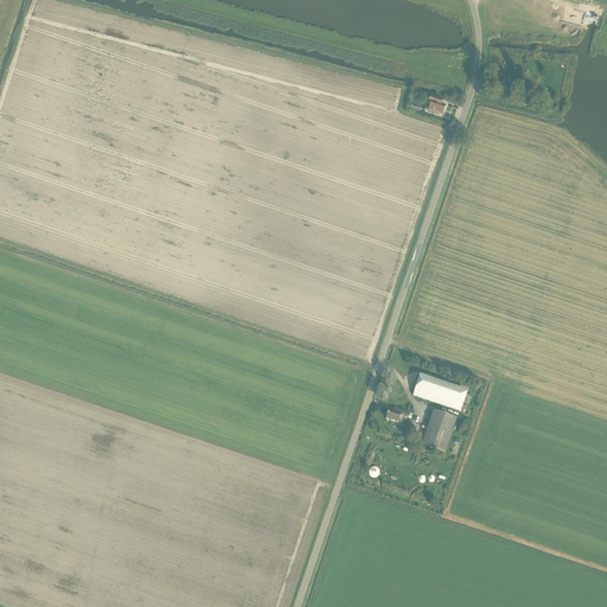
[(504,91),(508,84),(492,80),(490,84),(490,83),(487,89),(496,93),(497,89),(504,91)]
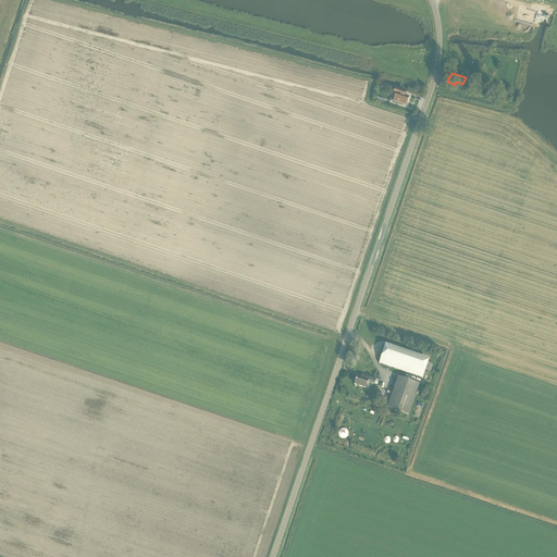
[(394,101),(406,107),(409,97),(405,95),(406,93),(395,88),(393,95),(395,96),(394,101)]
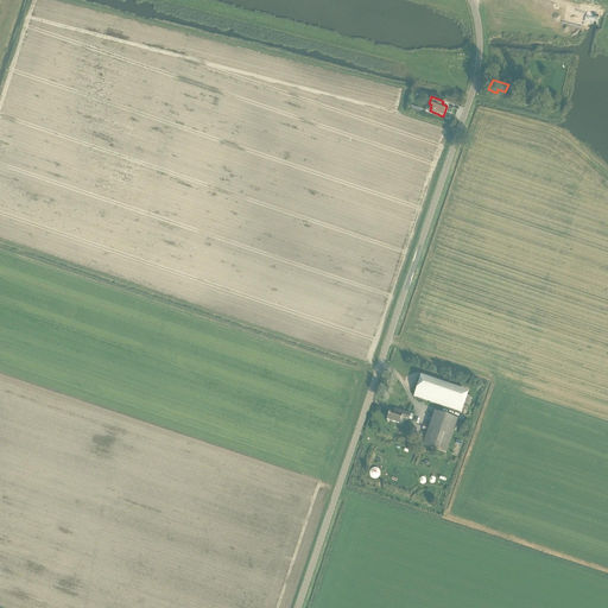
[(461,412),(468,393),(420,378),(415,397),(461,412)]
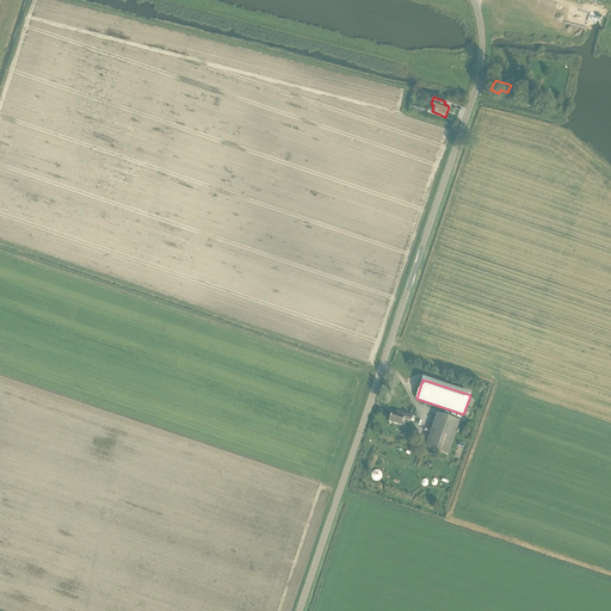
[(414,423),(417,418),(397,411),(396,414),(392,413),(388,421),(401,425),(403,419),(411,421),(414,423)]
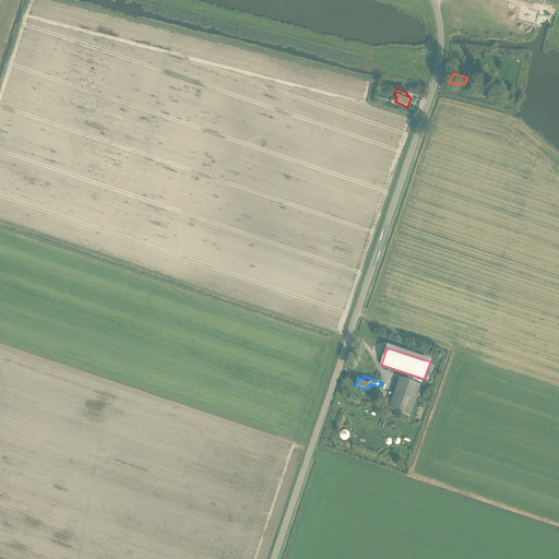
[(400,378),(389,409),(411,417),(420,385),(400,378)]
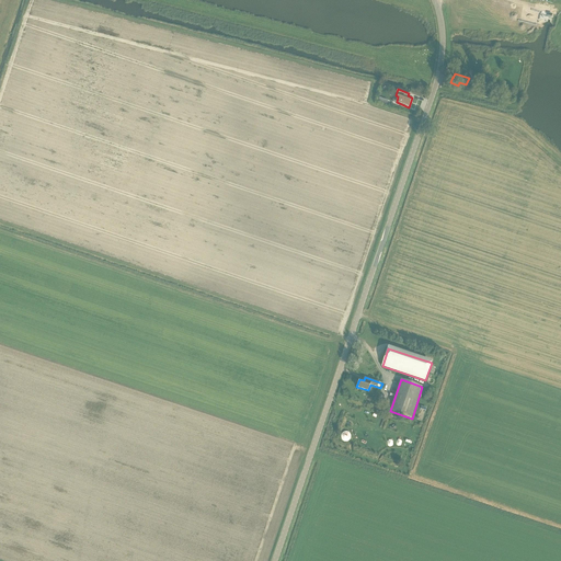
[(422,421),(426,408),(421,407),(416,419),(422,421)]
